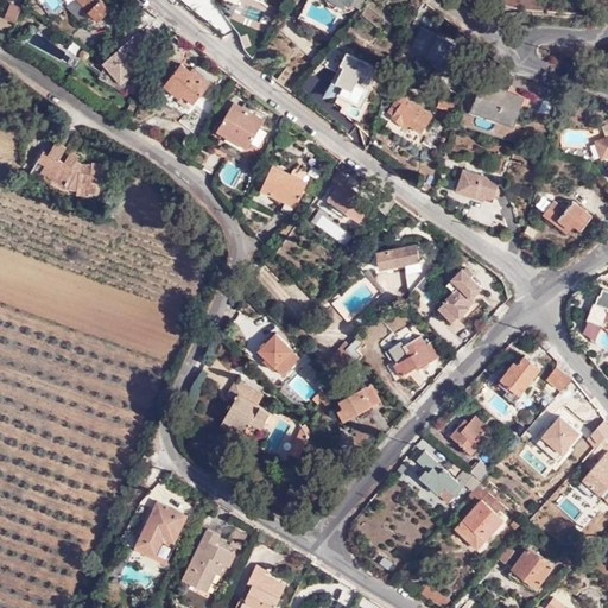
[(59,0),(46,0),(54,11),(63,6),(59,0)]
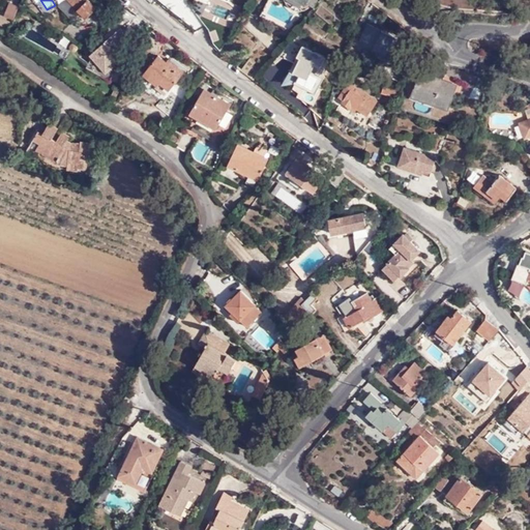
[(66,0),(83,19),(94,9),(86,0),(66,0)]
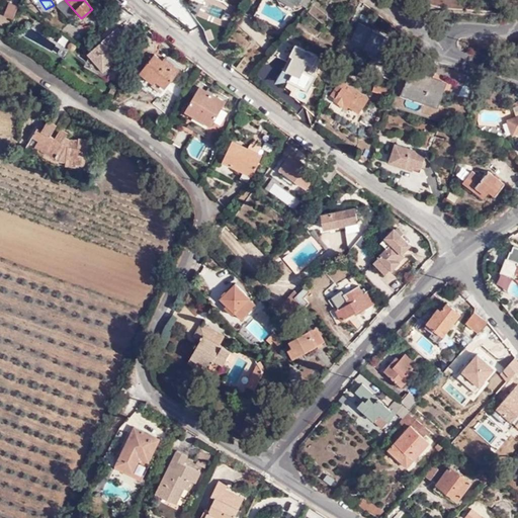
[(6,11),(16,15),(20,5),(10,1),(6,11)]
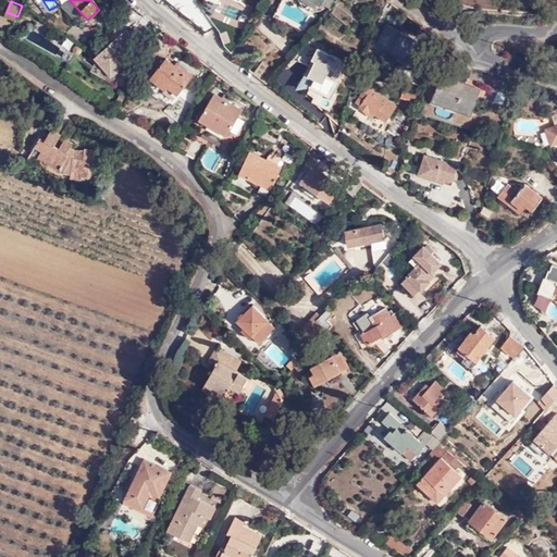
[(385,23),(380,34),(384,36),(381,41),(393,48),(392,50),(408,58),(418,38),(385,23)]
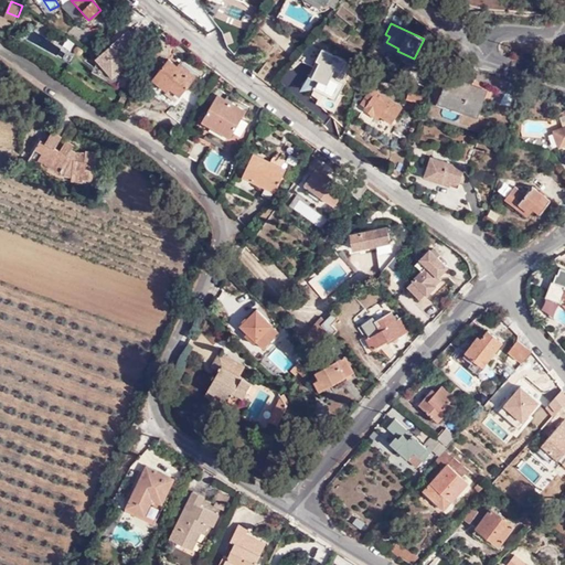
[(138,35),(130,28),(110,44),(96,57),(98,61),(94,71),(117,85),(125,70),(124,67),(128,63),(118,53),(138,35)]
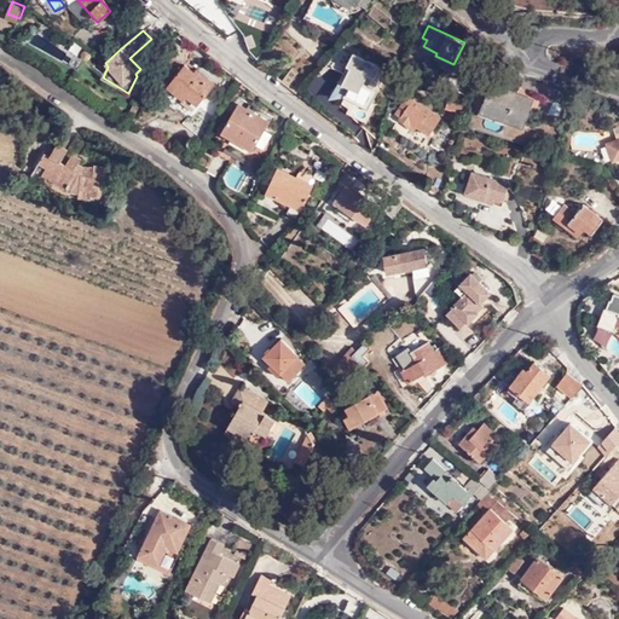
[(427,40),(422,38),(417,48),(435,58),(435,56),(437,53),(423,46),(427,40)]
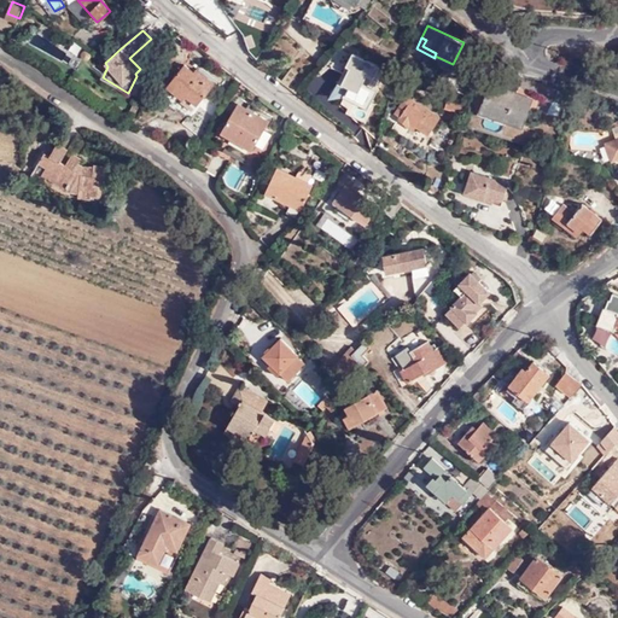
[(337,82),(347,87),(367,97),(371,87),(362,82),(366,74),(375,80),(382,66),(353,52),(337,82)]
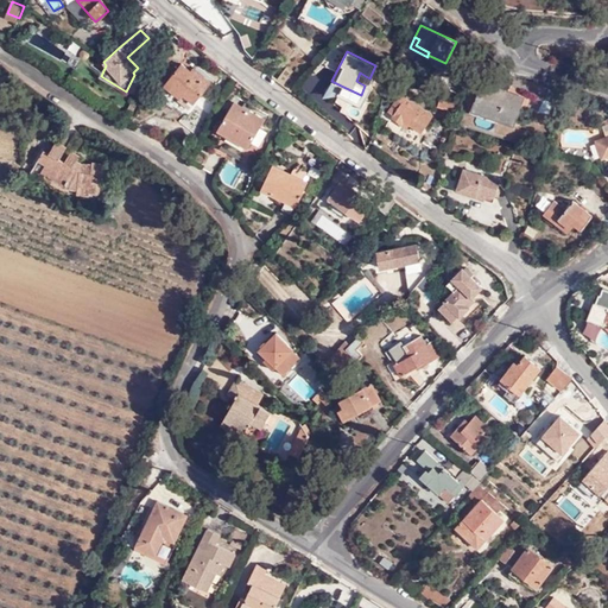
[(182,62),(166,82),(192,102),(211,81),(204,74),(201,77),(191,69),(182,62)]
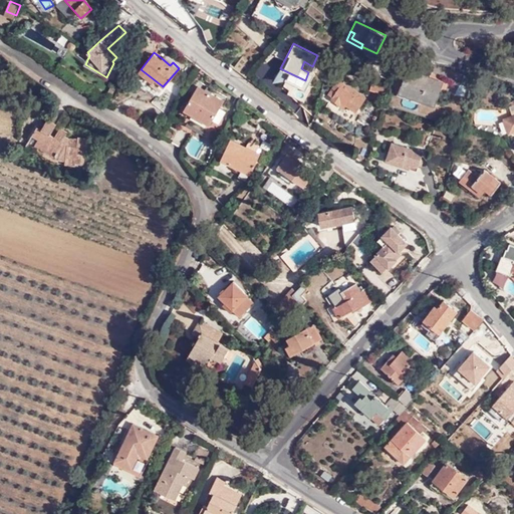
[(233,66),(246,76),(256,64),(244,53),(233,66)]
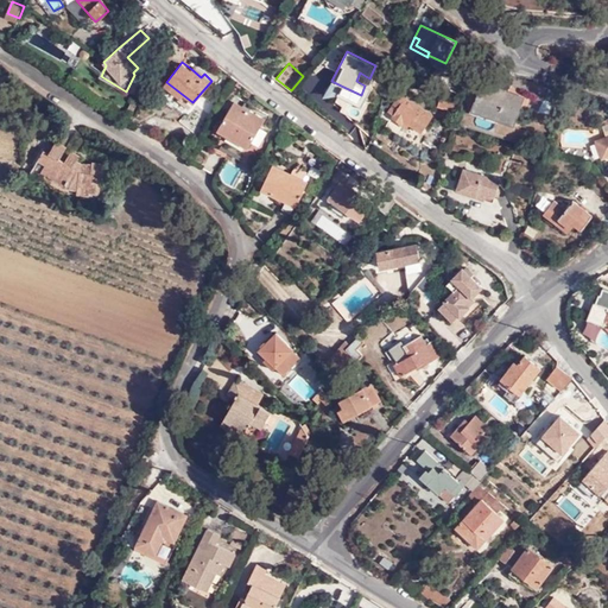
[(194,65),(191,69),(201,77),(204,74),(194,65)]
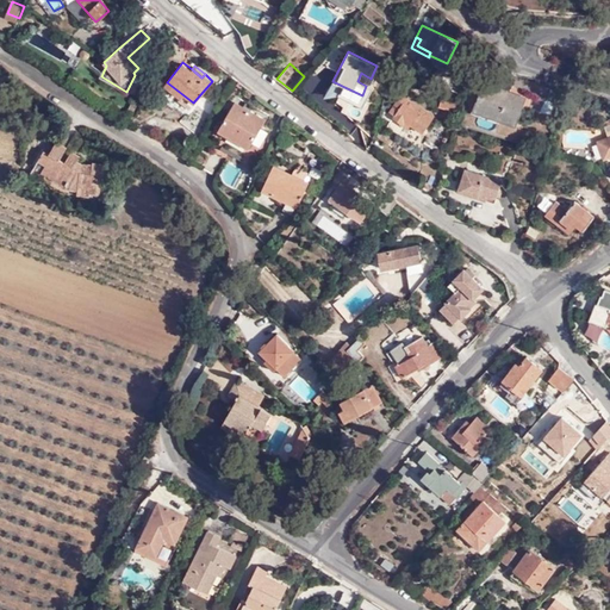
[(502,81),(512,85),(515,75),(498,69),(495,79),(502,81)]
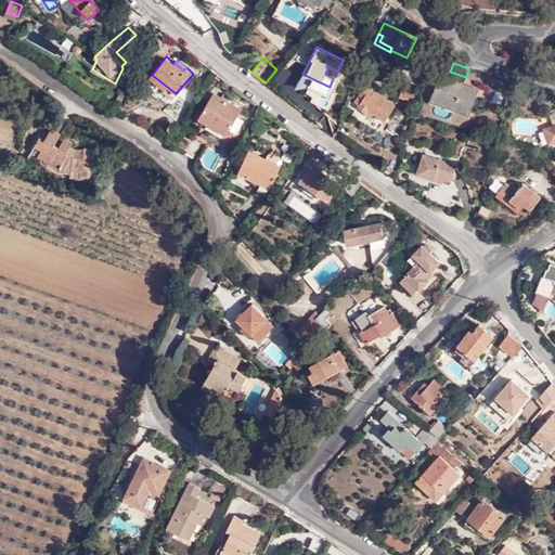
[(479,88),(464,82),(455,79),(441,74),(431,100),(469,113),(479,88)]
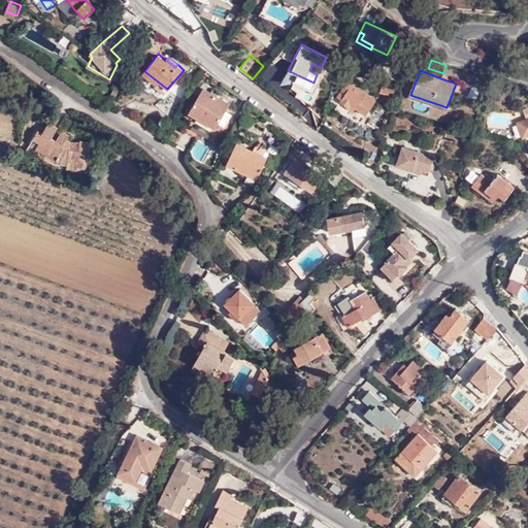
[(167,89),(144,71),(142,73),(157,86),(158,85),(166,91),(167,89)]
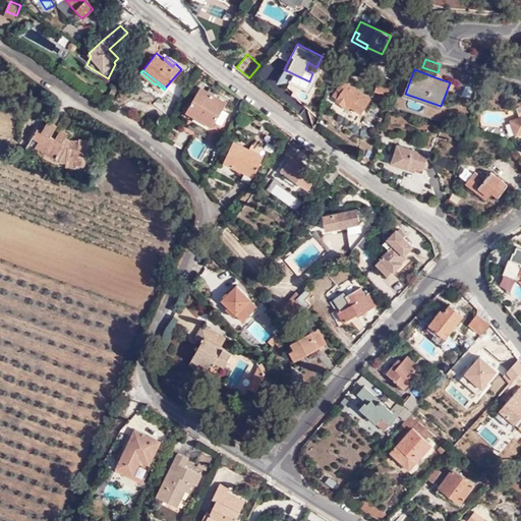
[(309,81),(292,73),(289,79),(309,91),(317,75),(312,73),(309,81)]
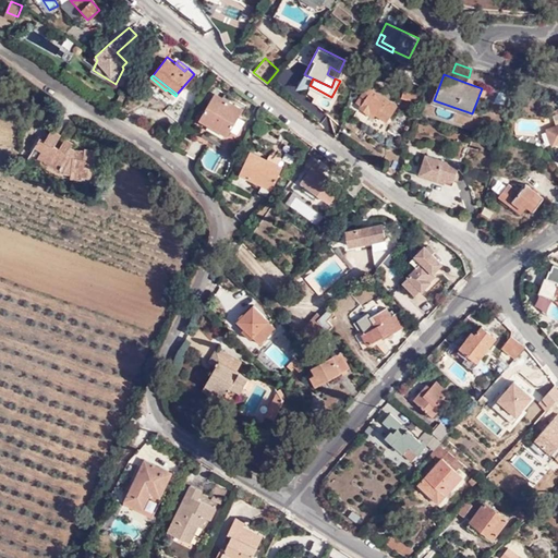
[(359,106),(365,111),(367,108),(375,113),(386,121),(397,105),(366,85),(358,99),(362,101),(359,106)]
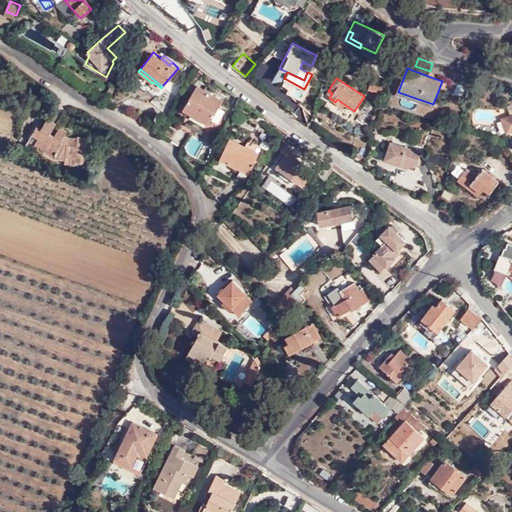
[(386,84),(372,79),(370,86),(384,91),(386,84)]
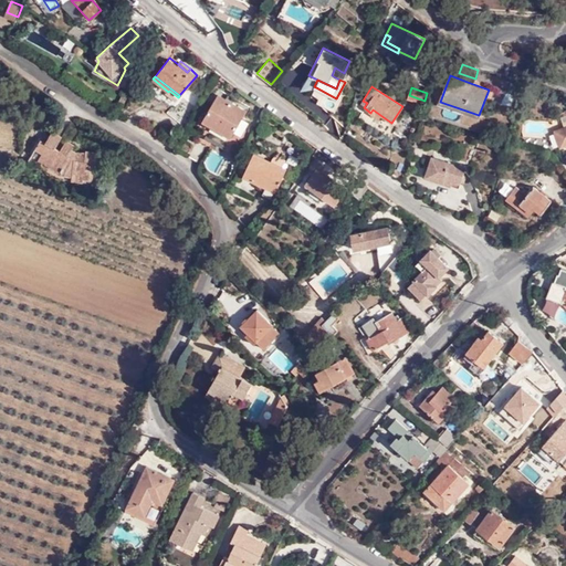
[(233,134),(243,117),(245,111),(218,95),(206,116),(233,134)]
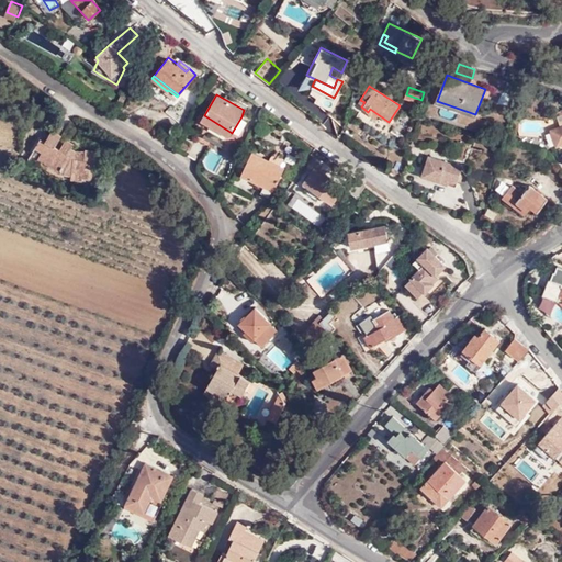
[(370,109),(368,112),(368,113),(375,117),(378,114),(370,109)]
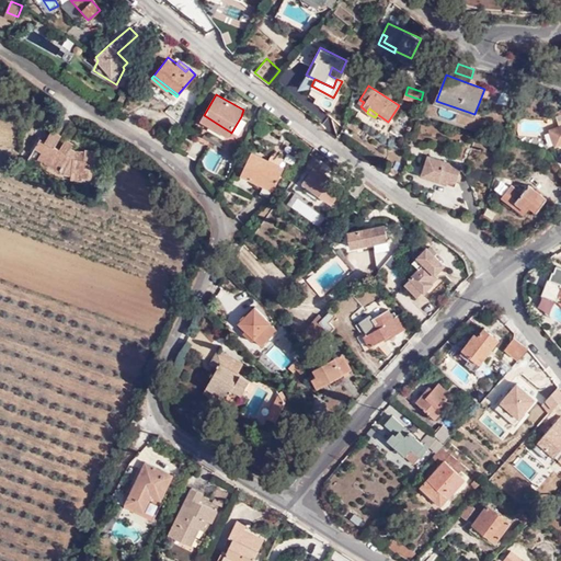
[(229,136),(231,133),(204,115),(202,119),(229,136)]
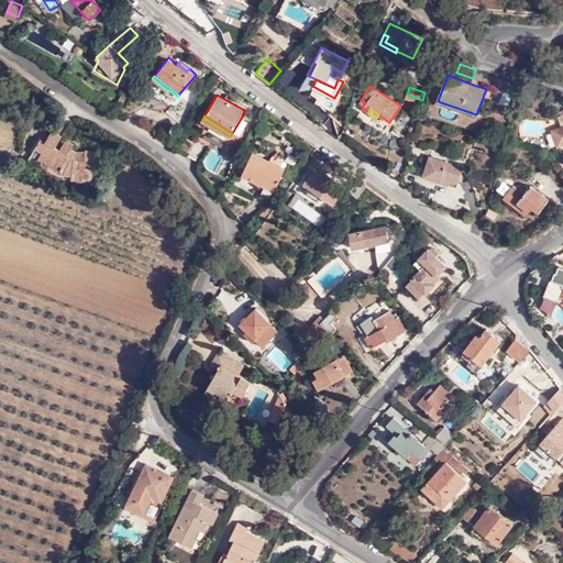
[(245,120),(242,117),(232,133),(236,135),(245,120)]
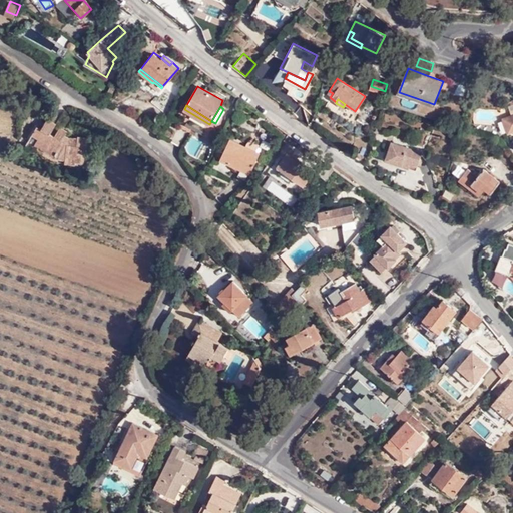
[(512,114),(502,119),(508,133),(512,131),(512,114)]
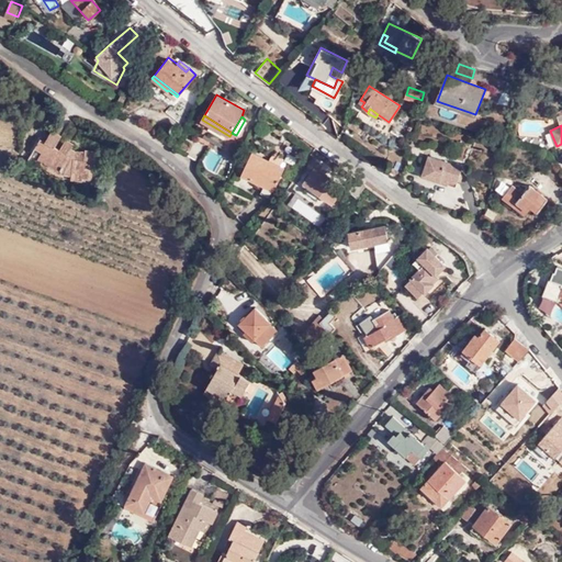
[(52,130),(45,142),(55,147),(62,136),(52,130)]
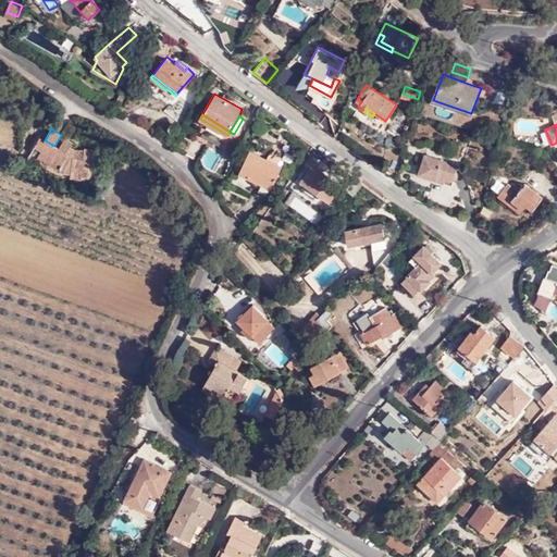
[(54,146),(45,140),(40,137),(35,146),(41,150),(40,152),(48,157),(48,159),(58,165),(57,169),(61,172),(61,173),(70,174),(70,177),(82,180),(83,176),(89,177),(93,161),(96,161),(98,151),(83,149),(83,151),(75,150),(71,147),(62,143),(59,148),(54,146)]
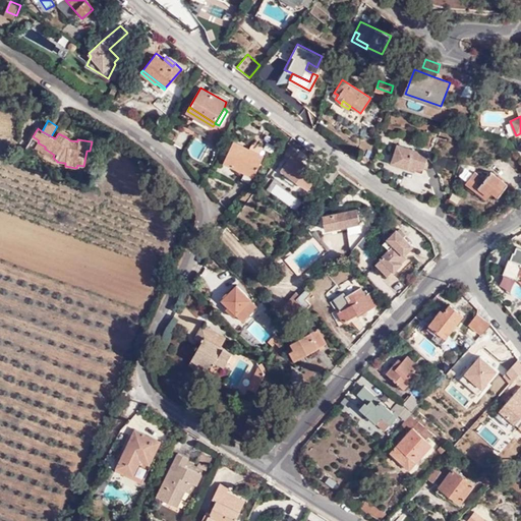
[(60,129),(58,133),(66,137),(68,133),(60,129)]
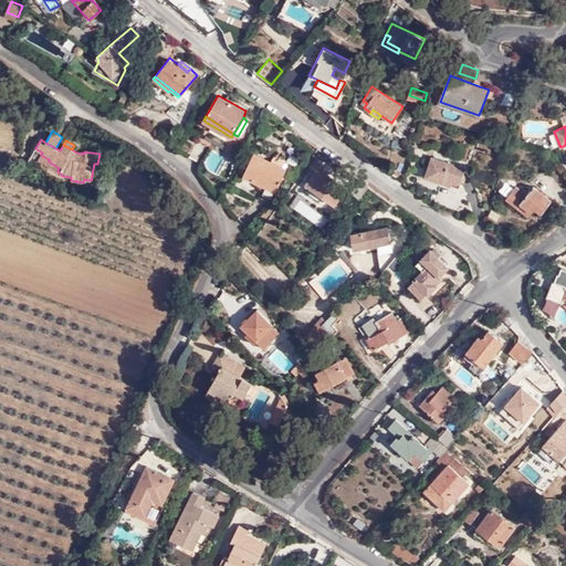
[(205,148),(197,143),(189,155),(197,160),(205,148)]
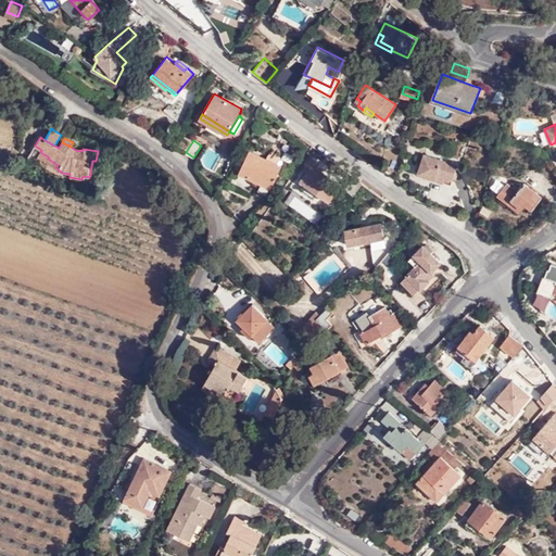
[(238,172),(258,182),(270,188),(281,166),(273,162),(275,155),(268,152),(265,158),(250,150),(238,172)]
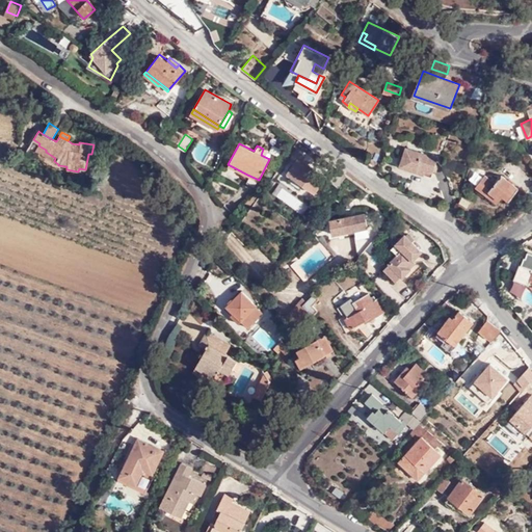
[(46,150),(38,145),(35,151),(54,161),(55,158),(46,152),(46,150)]
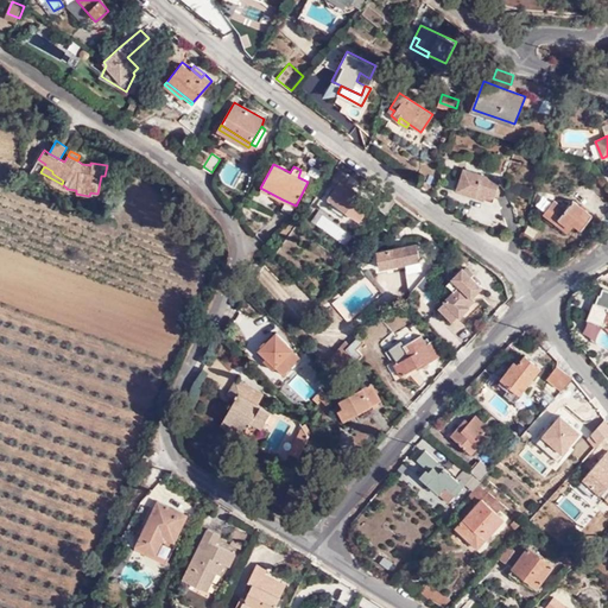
[(477,189),(494,195),(496,188),(499,183),(500,179),(464,168),(457,189),(475,195),(477,189)]
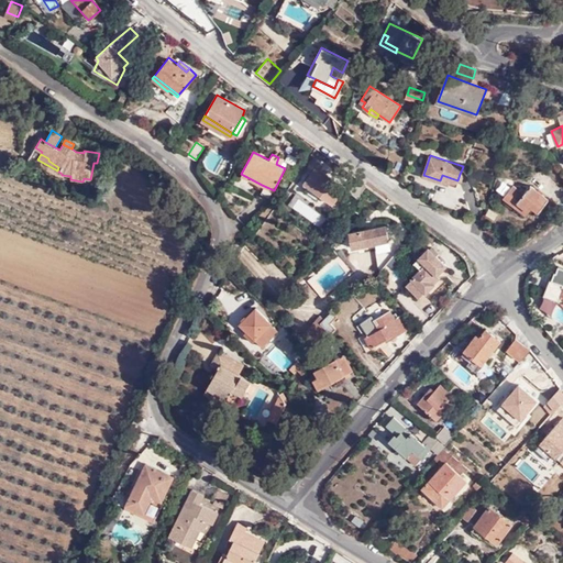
[(401,163),(395,158),(388,172),(396,176),(401,163)]
